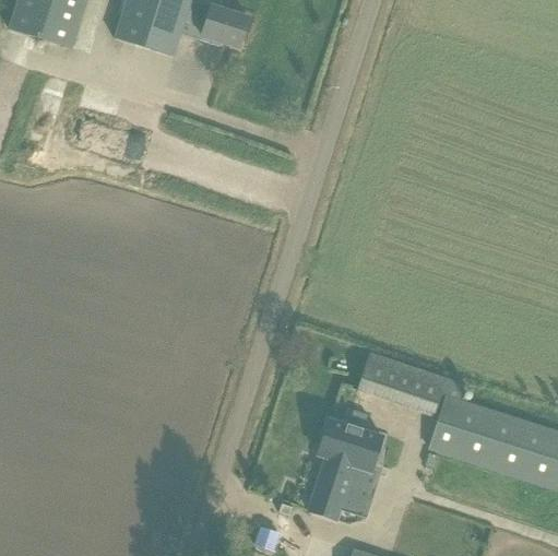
[(14,0),(6,27),(72,48),(86,0),(14,0)]
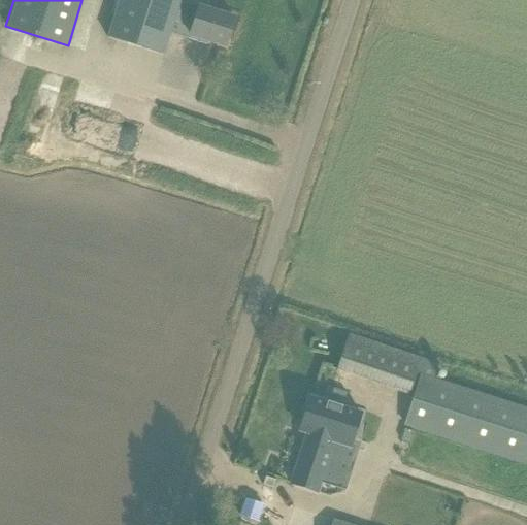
[(119,0),(108,36),(163,54),(173,21),(192,26),(188,37),(206,43),(207,39),(226,44),(234,17),(206,7),(208,0),(119,0)]
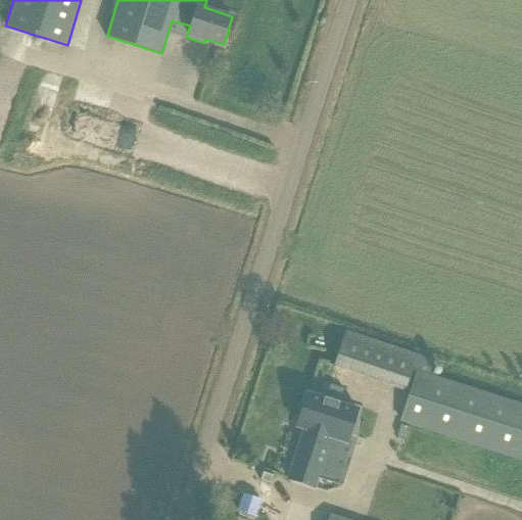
[(521,403),(430,373),(435,360),(346,329),(334,365),(406,389),(413,368),(417,369),(401,419),(521,458),(521,403)]
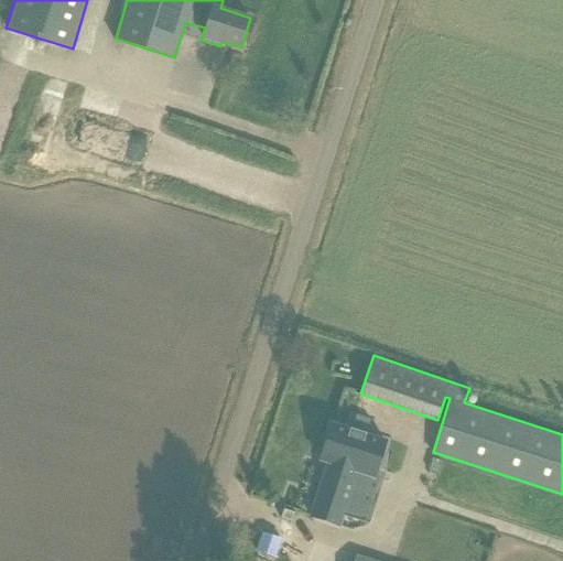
[(322,479),(311,515),(339,524),(343,514),(344,509),(366,516),(378,476),(374,475),(376,468),(386,440),(332,423),(321,459),(327,461),(328,461),(322,479)]
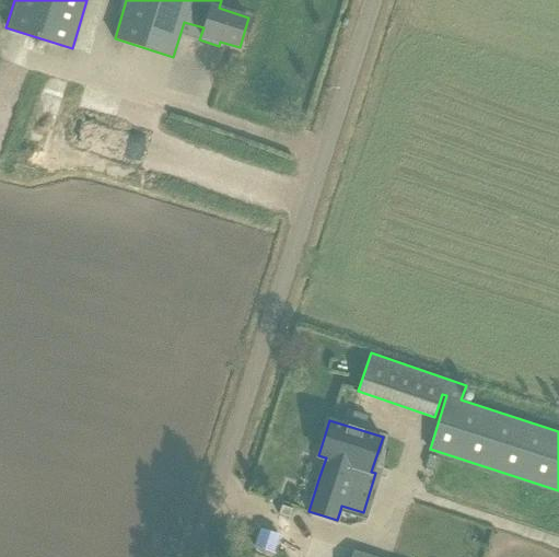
[(260,528),(255,544),(274,550),(279,534),(260,528)]
